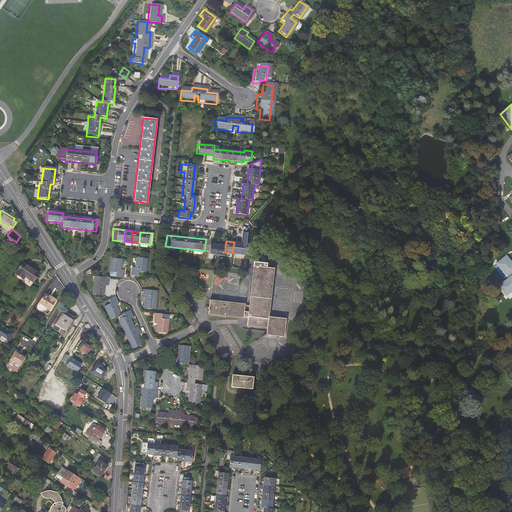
[(246,243),(234,242),(232,253),(245,255),(246,243)]
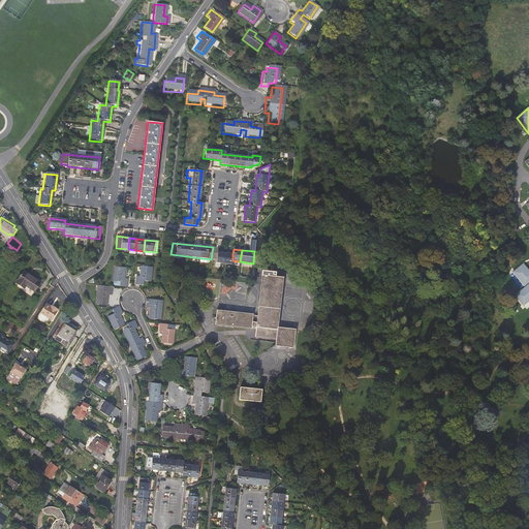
[(224,263),(225,253),(217,252),(212,252),(211,259),(216,259),(216,262),(215,268),(223,269),(224,263)]
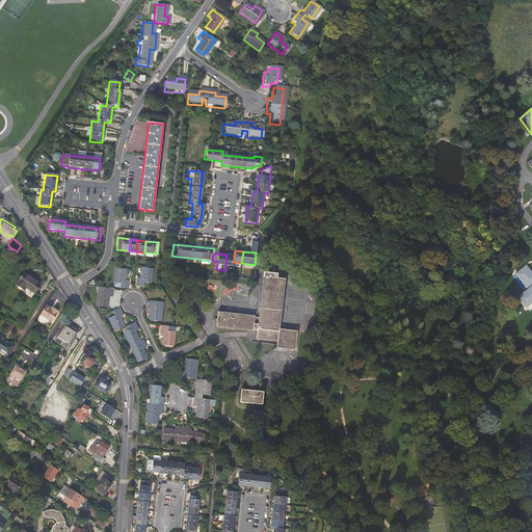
[(234,256),(227,255),(225,265),(233,266),(234,262),(234,256)]
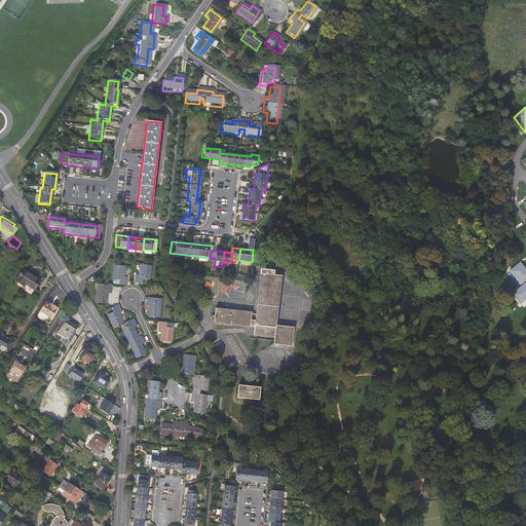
[(525,301),(525,266),(525,268),(521,262),(510,271),(522,287),(512,294),(521,305),(525,301)]
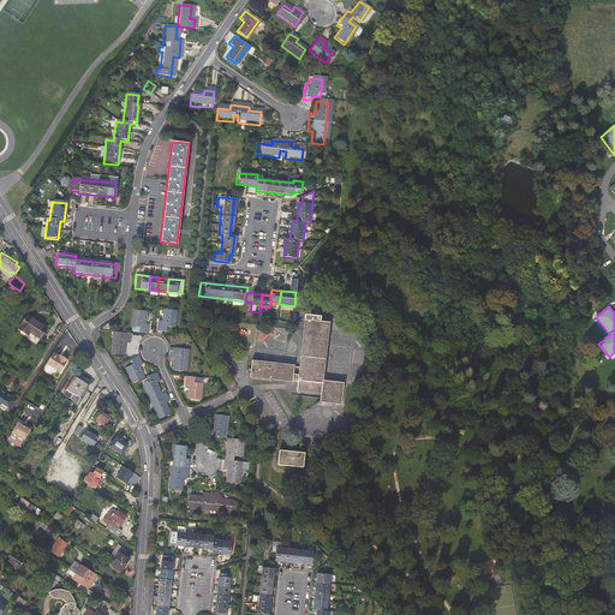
[(163,308),(162,321),(156,321),(155,330),(163,332),(165,326),(173,327),(174,309),(163,308)]
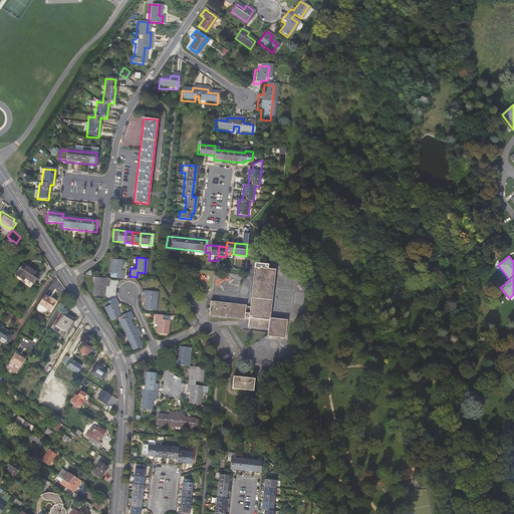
[(110,259),(108,273),(114,274),(114,278),(121,279),(122,271),(118,271),(120,260),(110,259)]
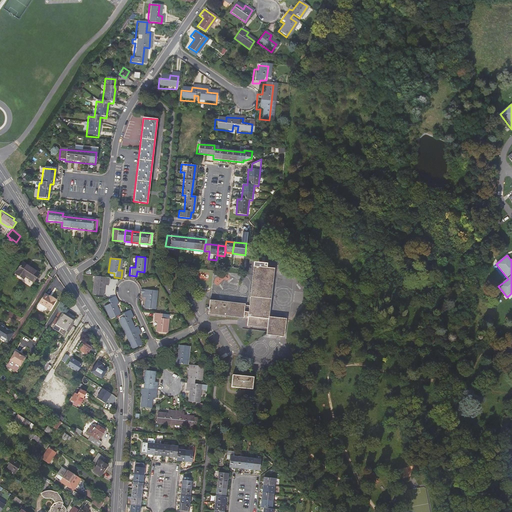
[(24,261),(16,272),(24,277),(26,275),(35,281),(41,272),(24,261)]
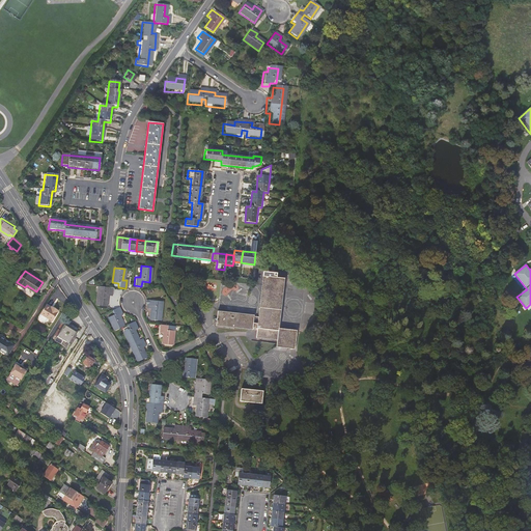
[(282,278),(261,276),(256,316),(252,316),(252,314),(216,310),(214,325),(250,329),(250,328),(254,329),(253,338),(275,340),(274,346),(291,348),(294,331),(276,329),(282,278)]
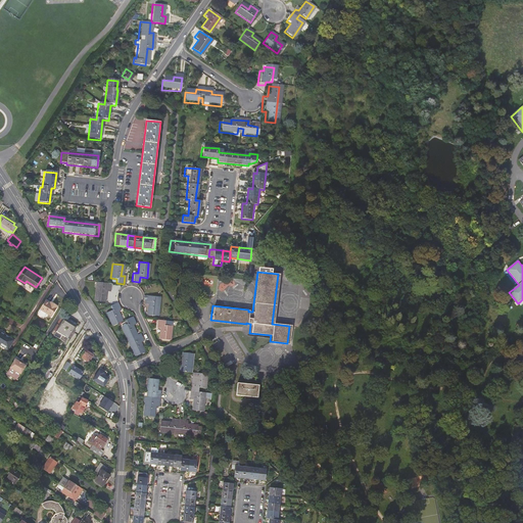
[(95,283),(93,300),(103,302),(104,292),(108,293),(109,285),(95,283)]
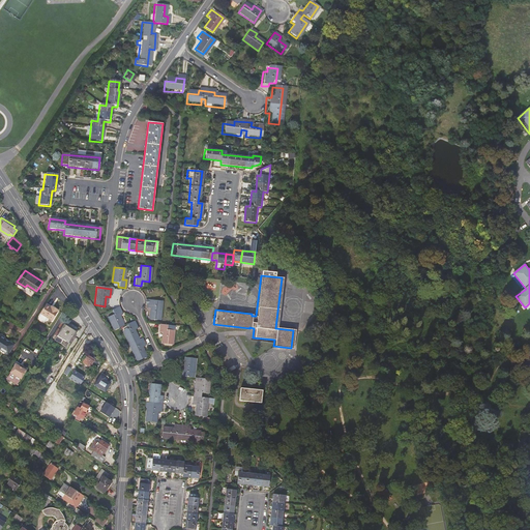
[(158,322),(160,303),(159,302),(146,300),(145,310),(150,310),(148,321),(158,322)]
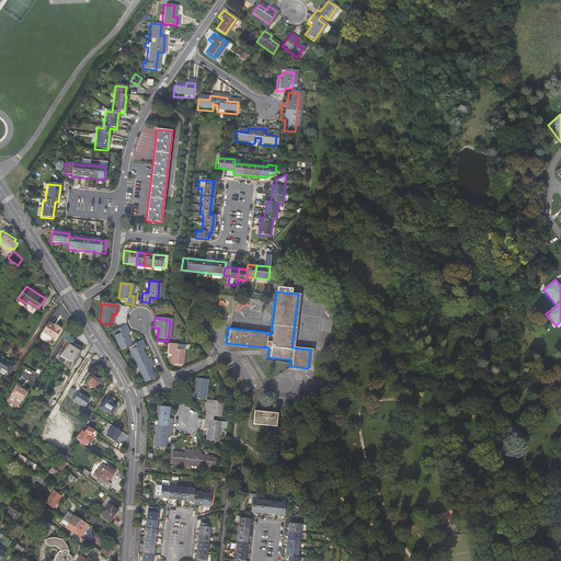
[(56,339),(63,327),(56,323),(55,324),(48,321),(43,331),(56,339)]
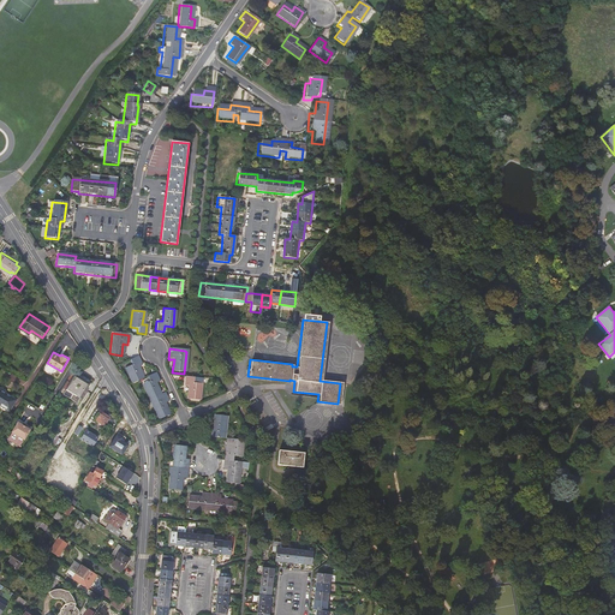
[(126,362),(129,366),(123,370),(129,384),(141,378),(135,369),(139,366),(136,357),(126,362)]
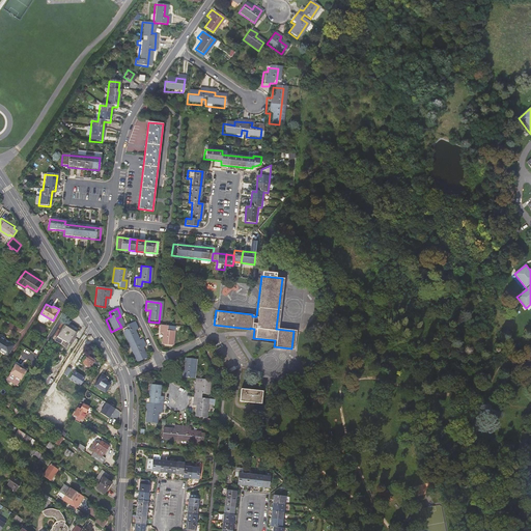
[(76,331),(61,323),(54,334),(57,336),(54,340),(66,347),(72,338),(75,339),(76,337),(74,336),(76,331)]
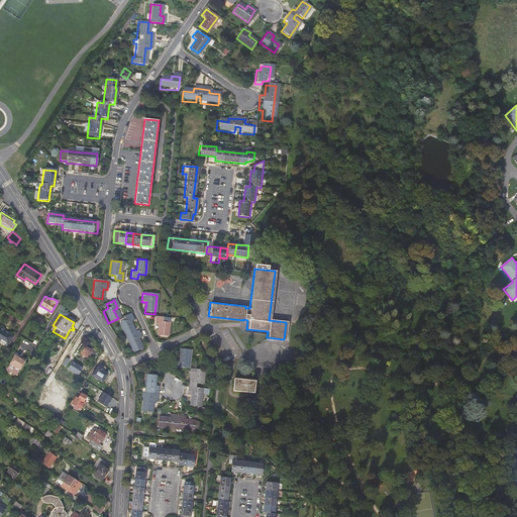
[(128,314),(122,317),(123,320),(118,323),(132,352),(141,348),(136,338),(140,337),(136,330),(133,331),(129,323),(132,321),(128,314)]
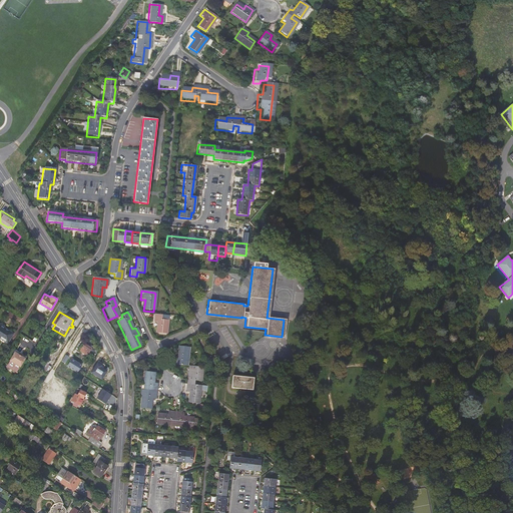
[(153,316),(152,324),(156,325),(154,334),(164,335),(166,323),(160,322),(160,317),(153,316)]
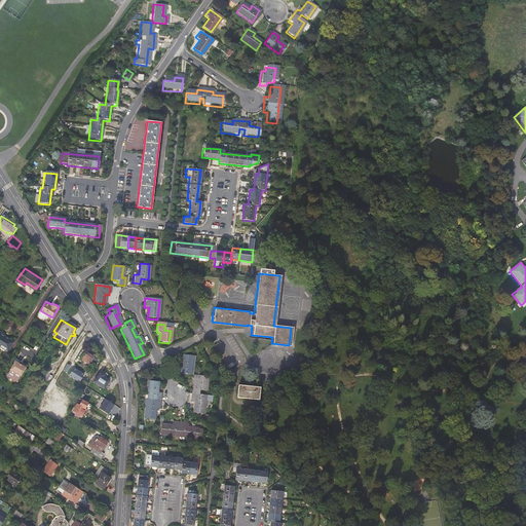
[(4,336),(5,334),(2,332),(1,333),(0,332),(0,346),(8,352),(14,341),(7,337),(6,337),(4,336)]
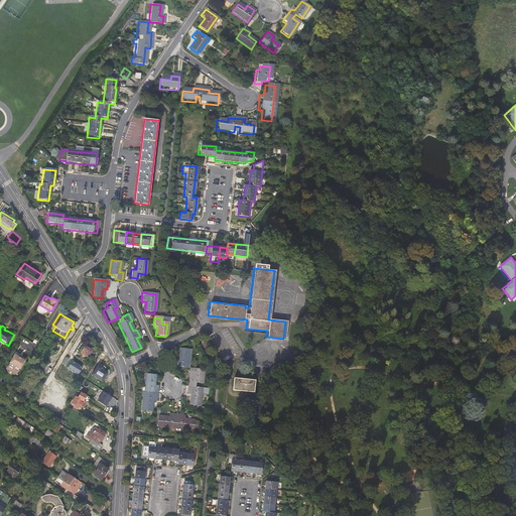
[(88,344),(87,347),(84,345),(81,350),(80,349),(78,351),(80,352),(79,353),(91,360),(96,353),(89,348),(91,346),(88,344)]
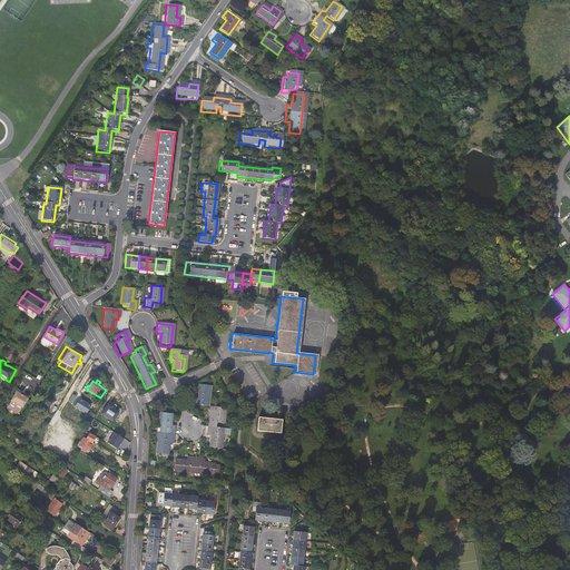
[(200,389),(199,400),(195,399),(194,408),(208,409),(210,390),(200,389)]
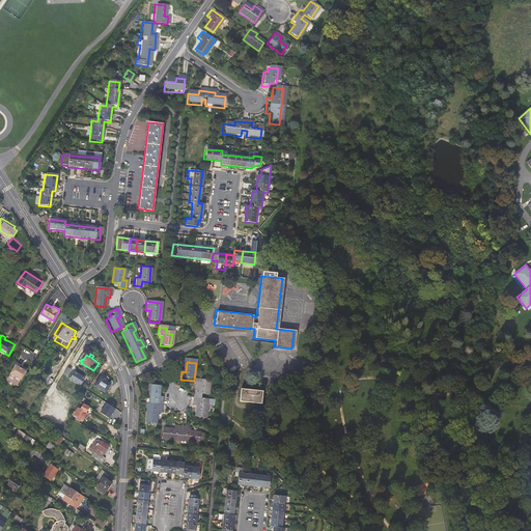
[(26,371),(16,365),(7,379),(18,385),(26,371)]
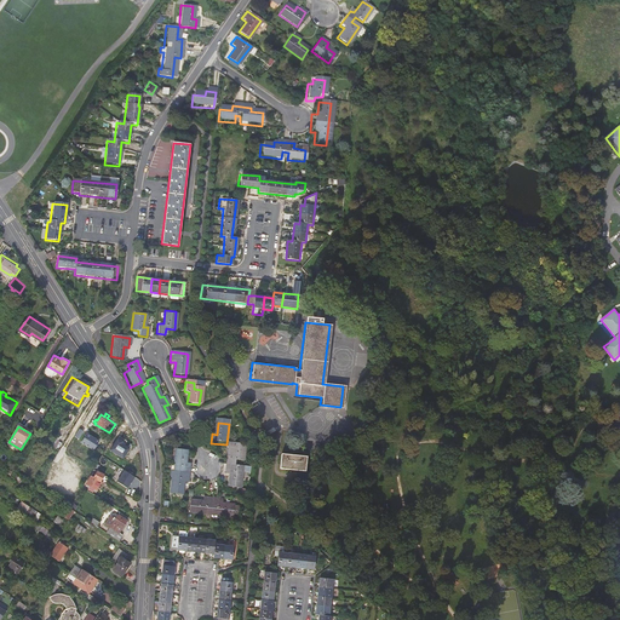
[(97,438),(93,445),(102,451),(105,445),(97,438)]
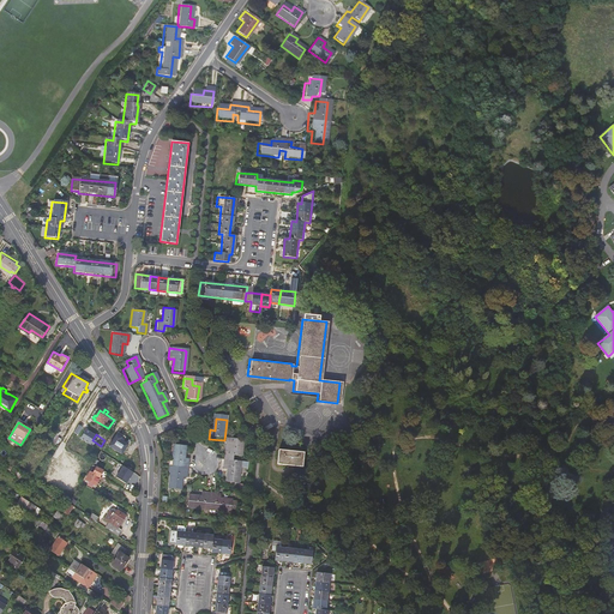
[(227,440),(226,453),(224,471),(229,471),(228,485),(240,485),(241,469),(241,464),(235,463),(235,458),(242,459),(244,443),(227,440)]
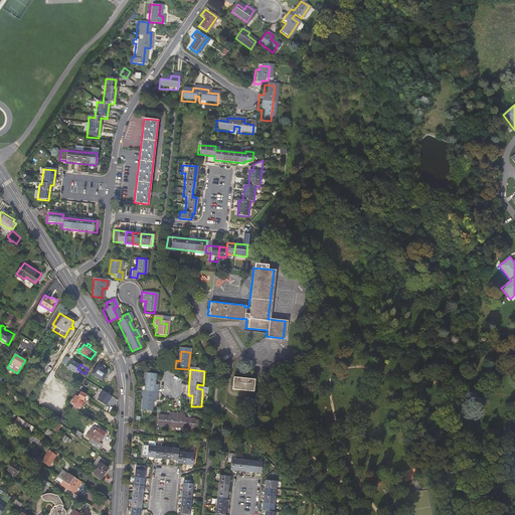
[(152,391),(151,395),(145,394),(144,411),(154,412),(154,402),(159,403),(160,388),(156,387),(156,377),(147,376),(146,390),(152,391)]
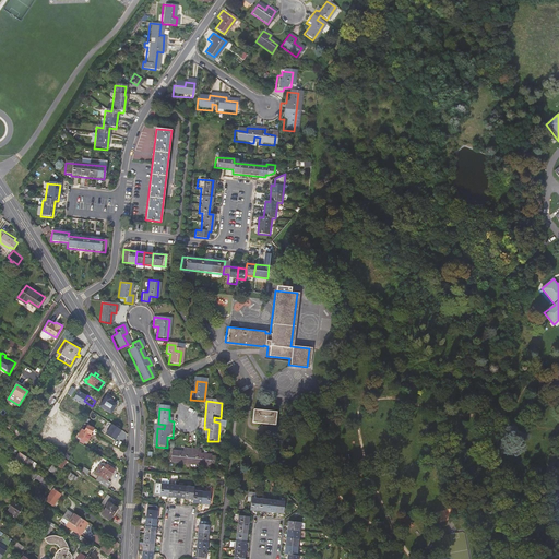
[(273,414),(263,413),(250,412),(249,424),(271,426),(273,414)]
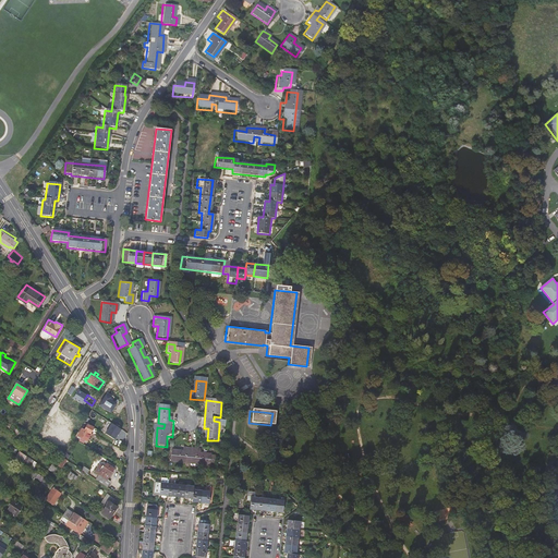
[(55,424),(49,433),(60,439),(70,423),(59,416),(55,424)]
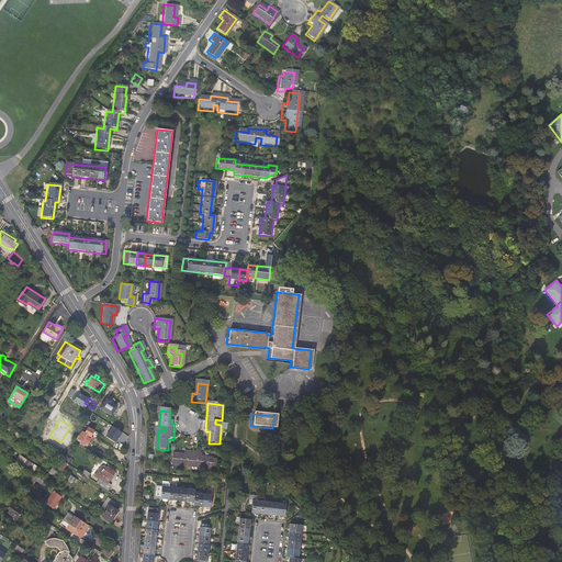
[(87,427),(83,434),(81,431),(77,440),(80,442),(80,440),(87,444),(93,430),(87,427)]
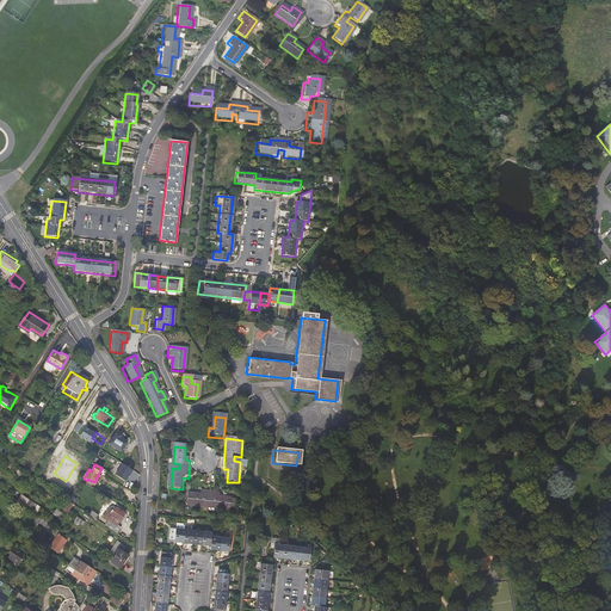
[(116,475),(125,481),(133,470),(123,464),(116,475)]
